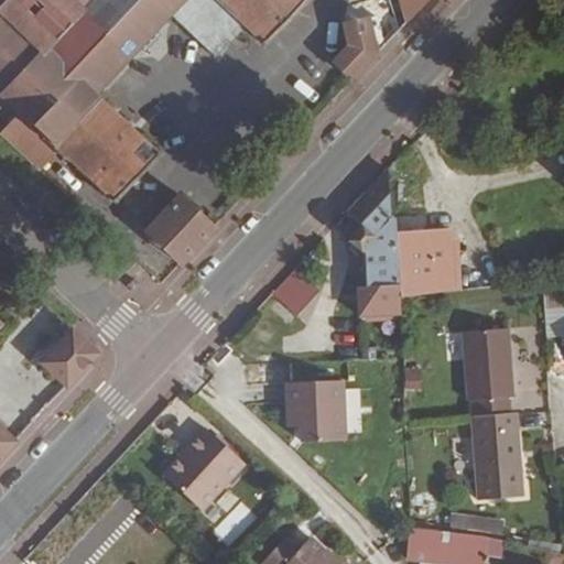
[(266,46),(310,0),(0,0),(0,96),(69,162),(71,161),(116,204),(161,155),(96,95),(171,15),(216,57),(245,28),(266,46)]
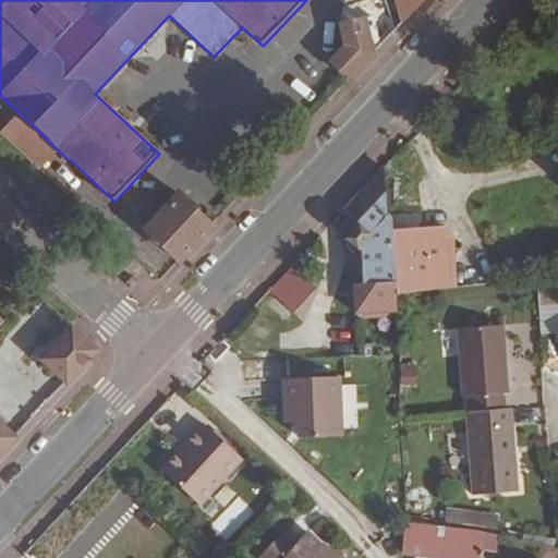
[(329,62),(349,80),(373,53),(423,0),(397,0),(400,7),(365,19),(365,17),(339,23),(344,46),(329,62)]
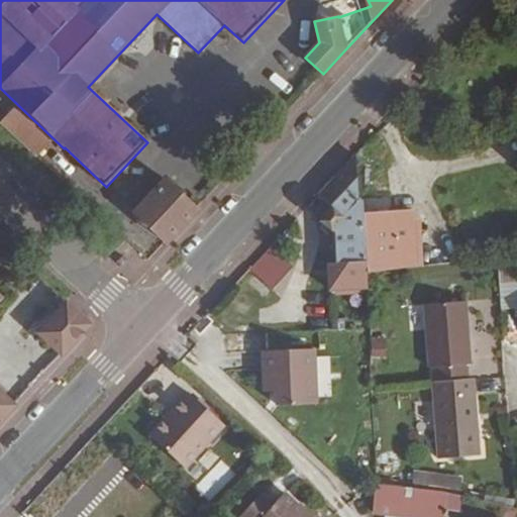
[(360,261),(357,201),(354,157),(317,196),(330,207),(319,220),(329,230),(334,224),(336,263),(360,261)]
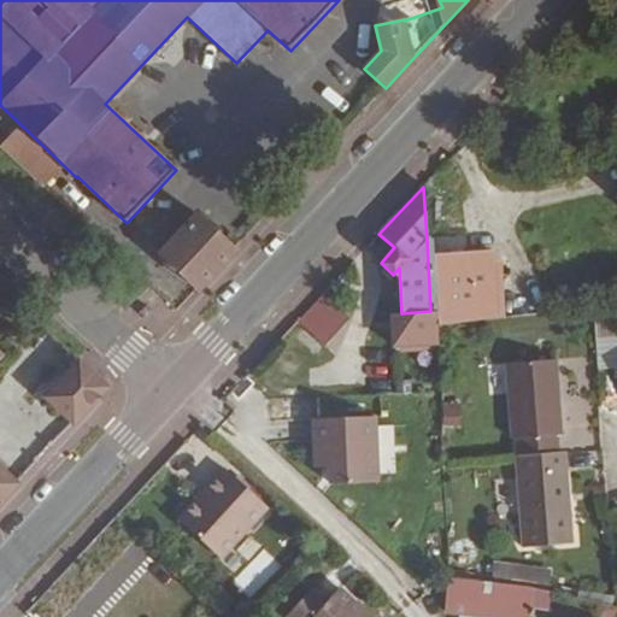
[(234,250),(198,215),(159,254),(197,289),(234,250)]
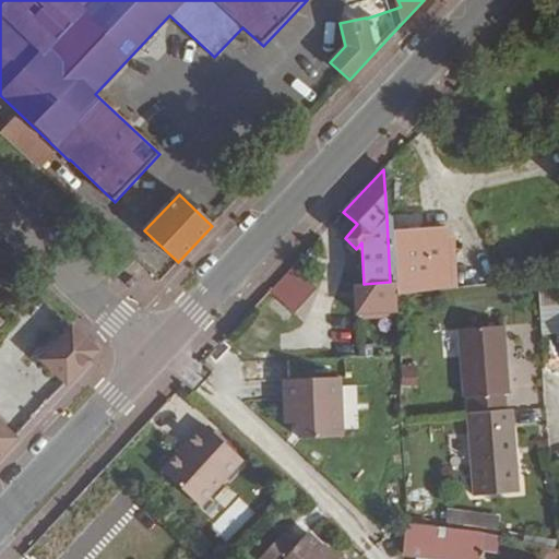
[(452,288),(448,226),(392,230),(394,264),(397,295),(452,288)]
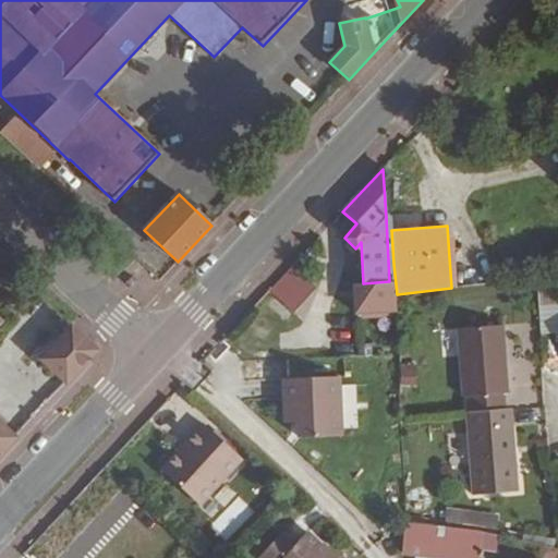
[(293,313),(317,287),(293,264),(292,266),(269,290),(293,313)]
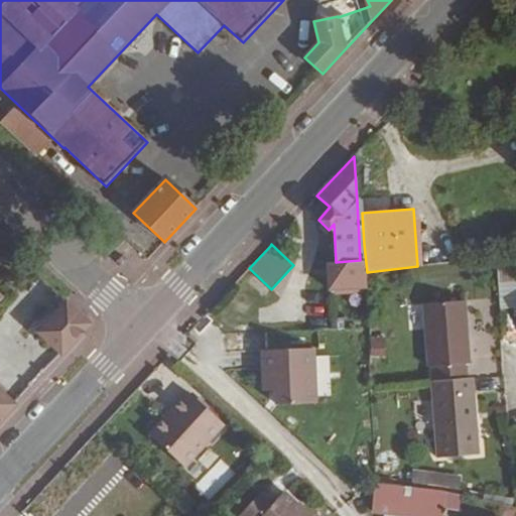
[(515,308),(515,274),(514,257),(496,258),(500,309),(515,308)]
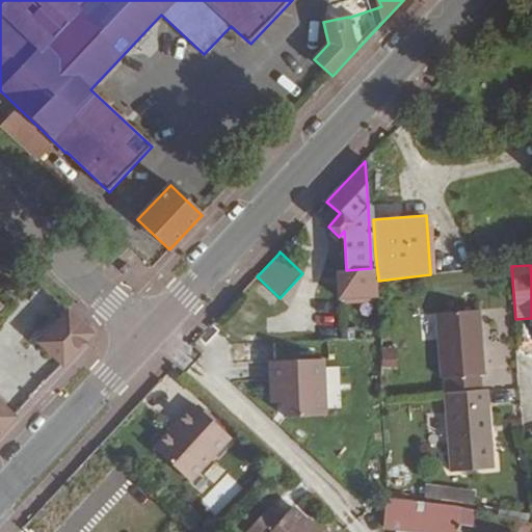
[(90,340),(59,310),(26,345),(57,375),(90,340)]
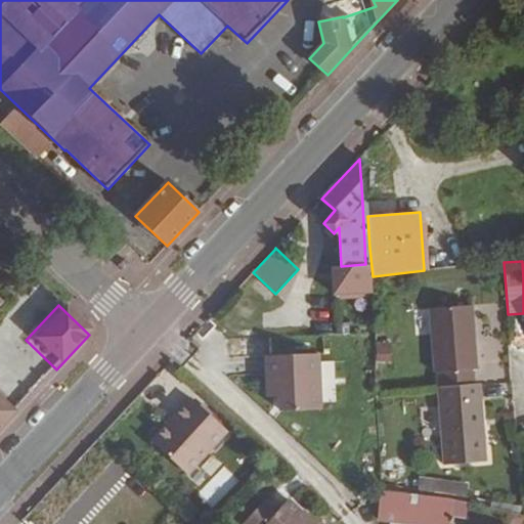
[(478,369),(473,306),(429,309),(434,374),(438,374),(439,387),(475,384),(474,369),(478,369)]
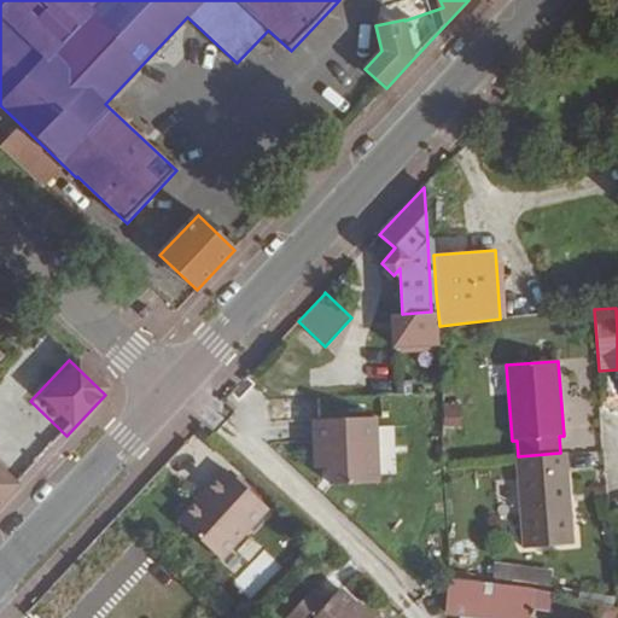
[(461,427),(461,412),(447,412),(447,427),(461,427)]
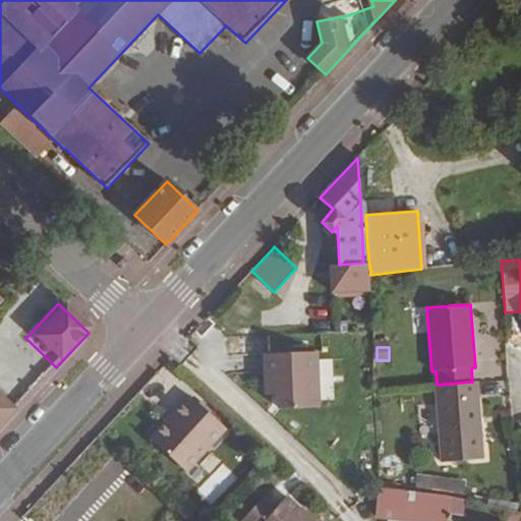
[(320,407),(317,352),(264,354),(266,394),(277,394),(278,408),(320,407)]
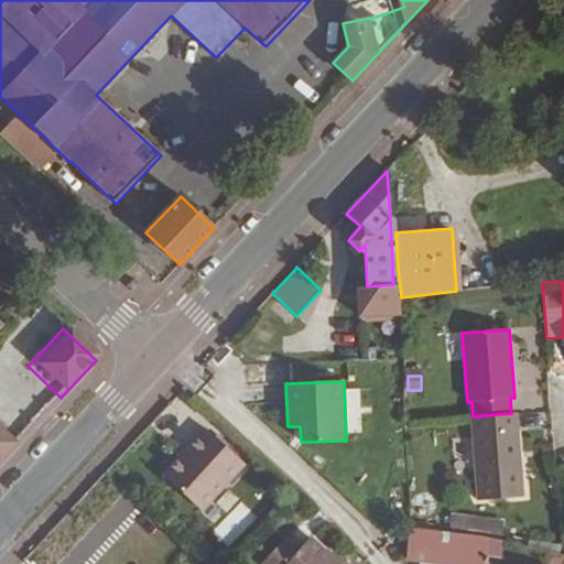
[(524,496),(518,414),(470,419),(477,500),(524,496)]
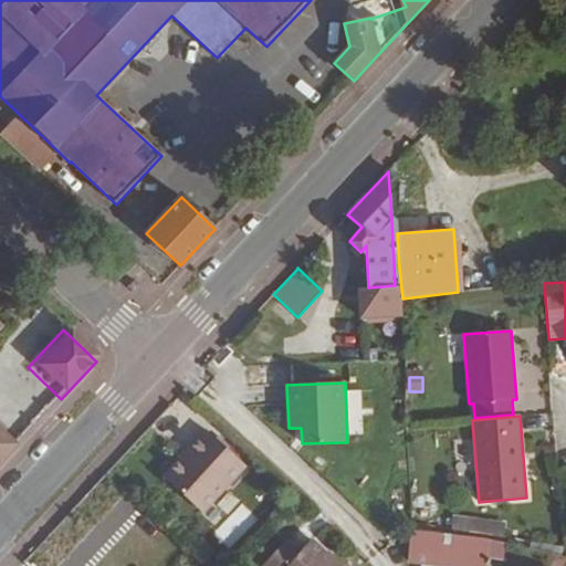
[(202,513),(247,465),(207,429),(164,478),(202,513)]
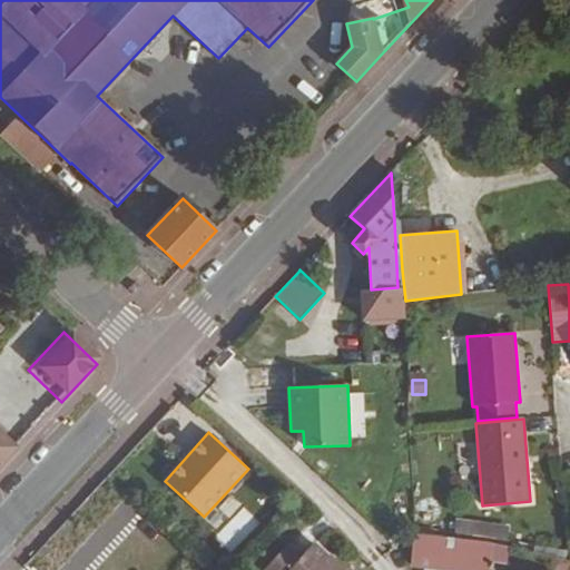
[(0,467),(16,452),(0,436),(0,467)]
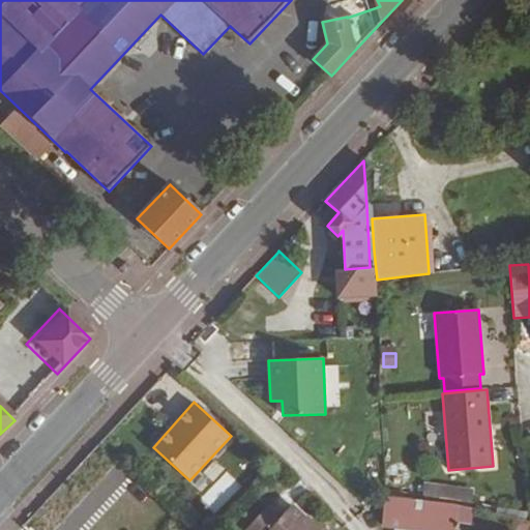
[(422,498),(472,500),(473,484),(423,481),(422,498)]
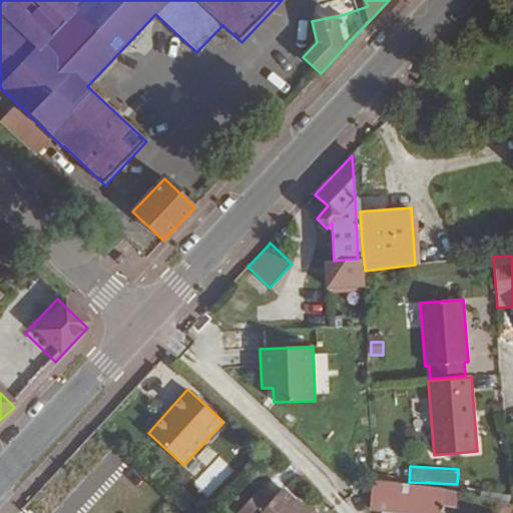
[(411,512),(439,512),(443,489),(372,481),(370,508),(411,512)]
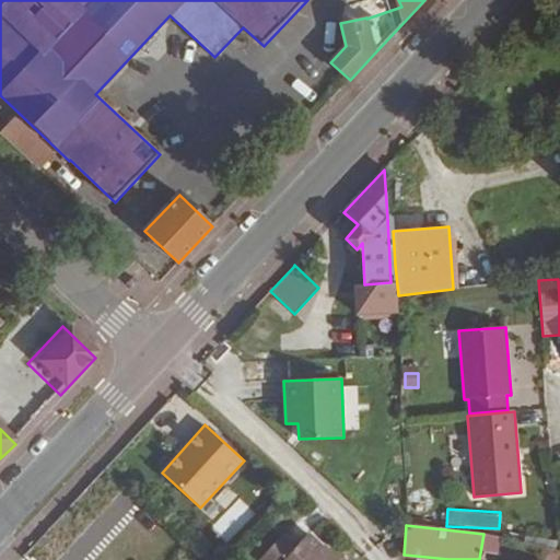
[(337,559),(308,533),(294,549),(282,536),(258,559),(337,559)]
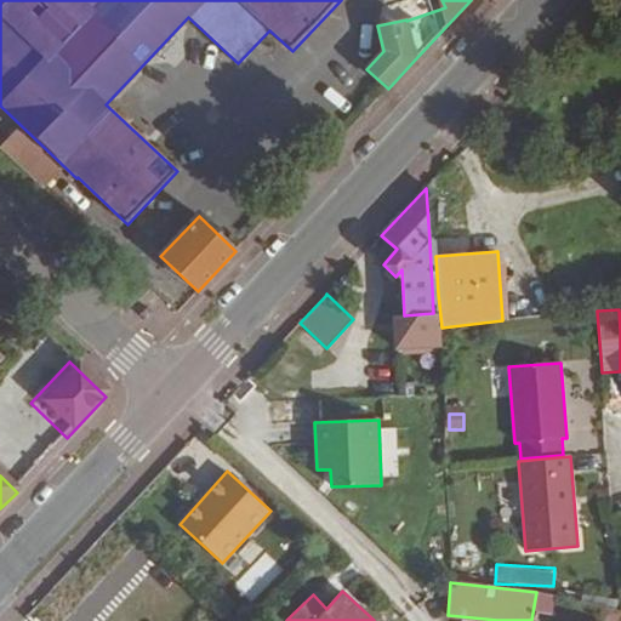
[(45,620),(78,620),(64,604),(45,620)]
